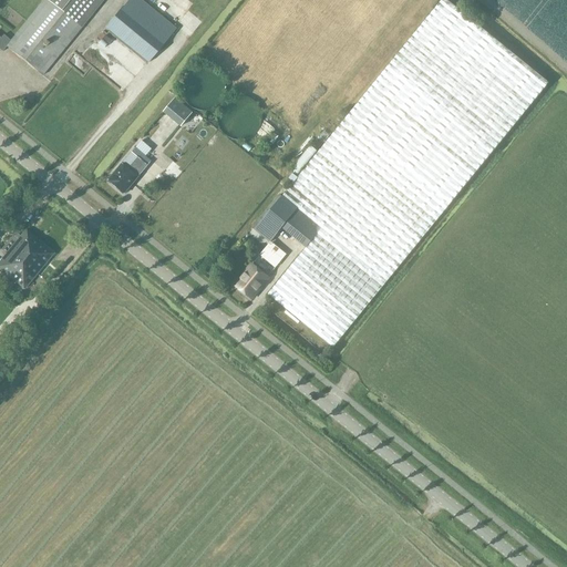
[(0,38),(0,49),(2,52),(7,47),(42,75),(103,0),(43,0),(10,41),(3,35),(0,39),(0,38)]
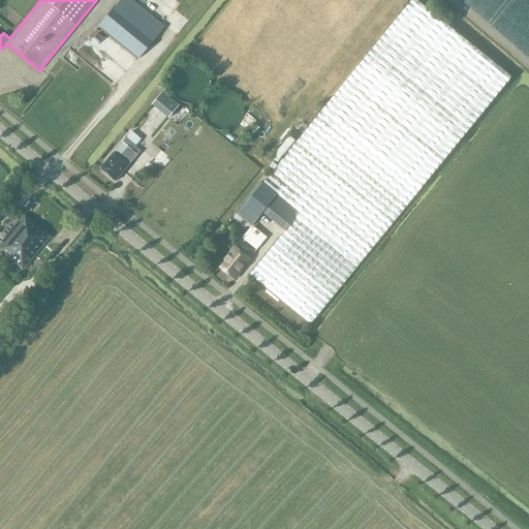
[(114,6),(97,25),(138,59),(138,58),(143,62),(159,40),(155,37),(164,27),(131,0),(120,0),(115,6),(114,6)]
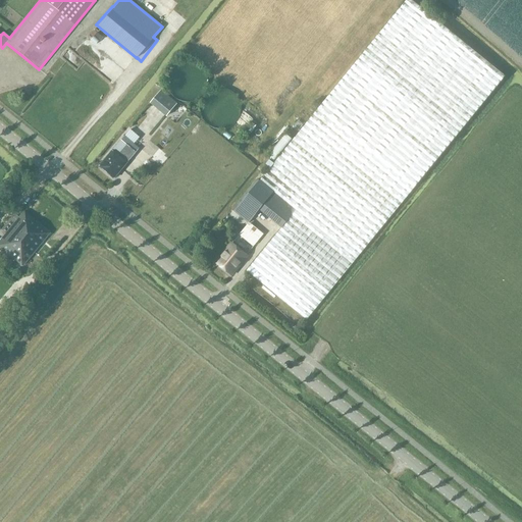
[(247,270),(250,273),(307,320),(506,76),(412,0),(407,0),(260,180),(274,192),(297,210),(281,228),(247,270)]
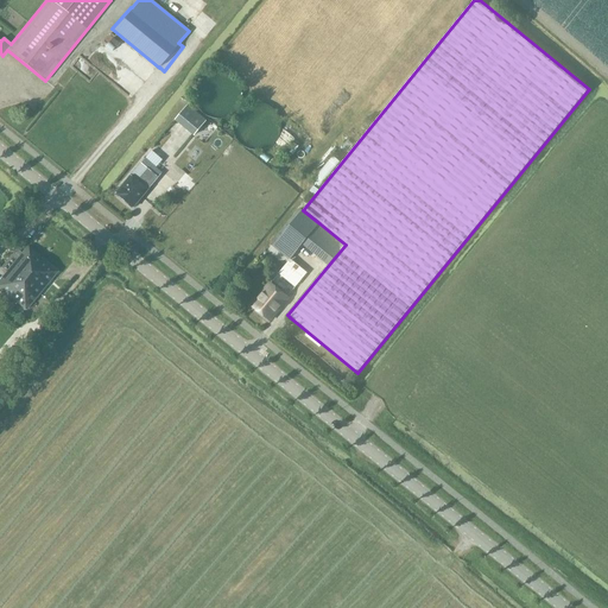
[(188,106),(176,120),(194,135),(207,121),(188,106)]
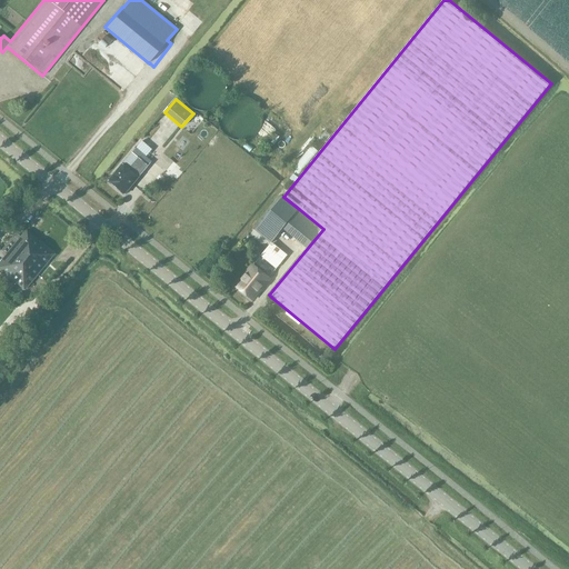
[(108,181),(125,195),(150,163),(135,150),(108,181)]
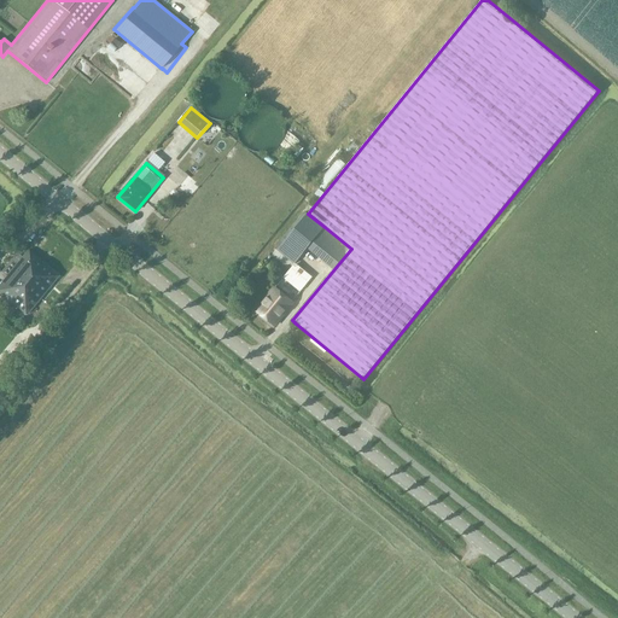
[(307,249),(333,270),(351,249),(325,227),(308,214),(284,243),(301,256),(307,249)]
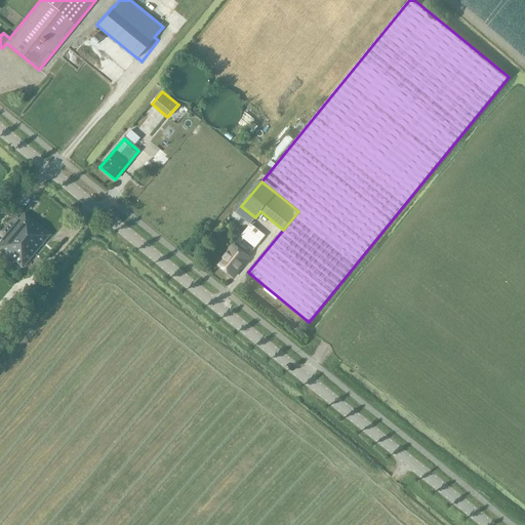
[(0,242),(0,250),(8,258),(37,225),(24,213),(18,220),(13,216),(9,221),(13,226),(0,242)]
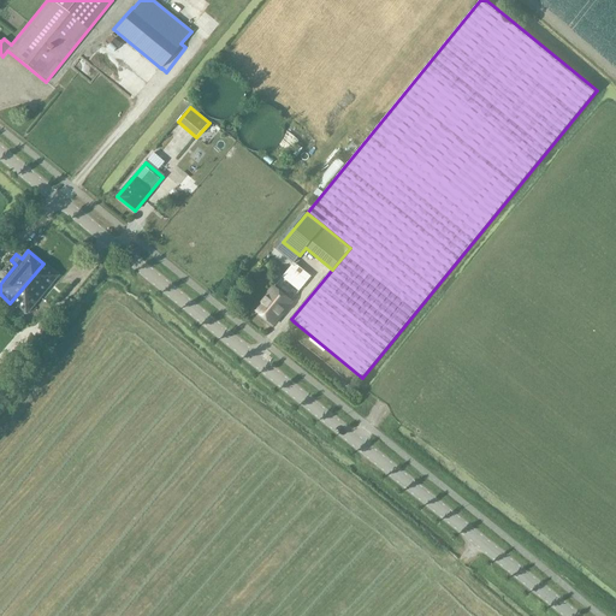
[(43,264),(10,303),(16,308),(17,307),(27,314),(58,276),(43,264)]
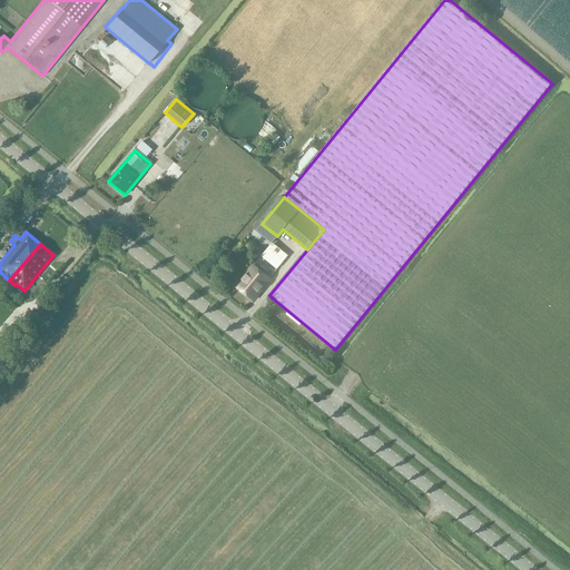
[(276,273),(272,268),(279,258),(267,248),(262,255),(257,253),(253,258),(258,263),(256,266),(272,278),(276,273)]
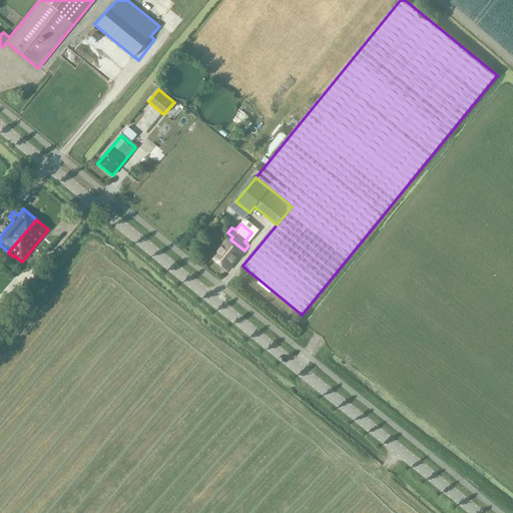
[(212,259),(227,270),(237,257),(236,257),(241,249),(228,239),(212,259)]
